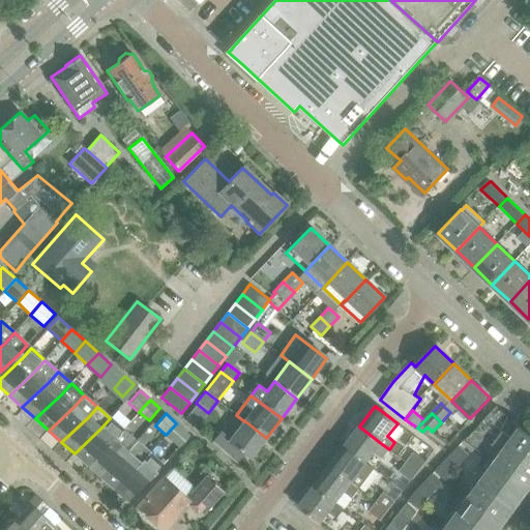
[(75,453),(87,465),(114,440),(123,430),(110,418),(100,429),(75,453)]
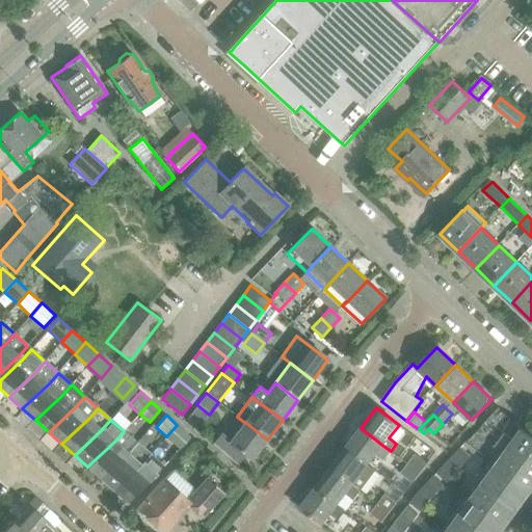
[(245,422),(245,423),(231,442),(221,434),(214,444),(222,451),(239,463),(245,454),(253,459),(267,440),(245,422)]
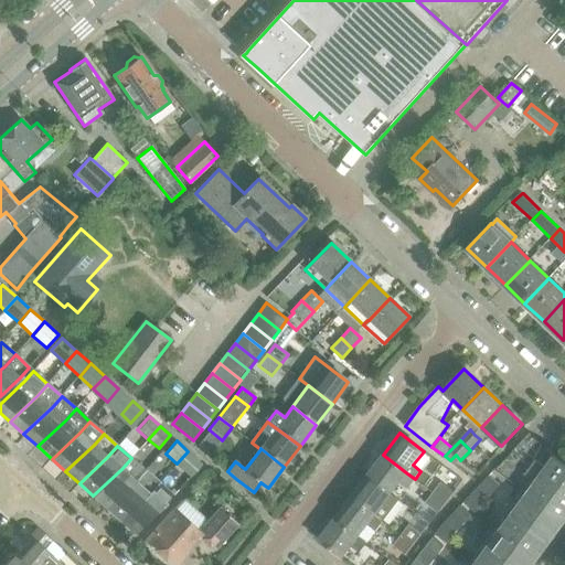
[(191,477),(203,465),(188,451),(177,464),(191,477)]
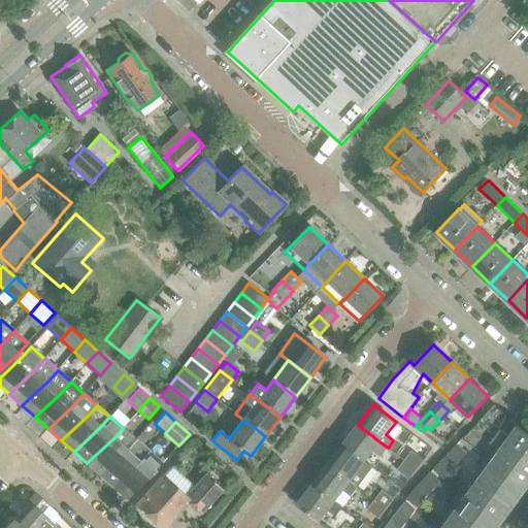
[(365,462),(373,451),(382,457),(389,448),(388,448),(381,442),(358,425),(343,444),(365,462)]
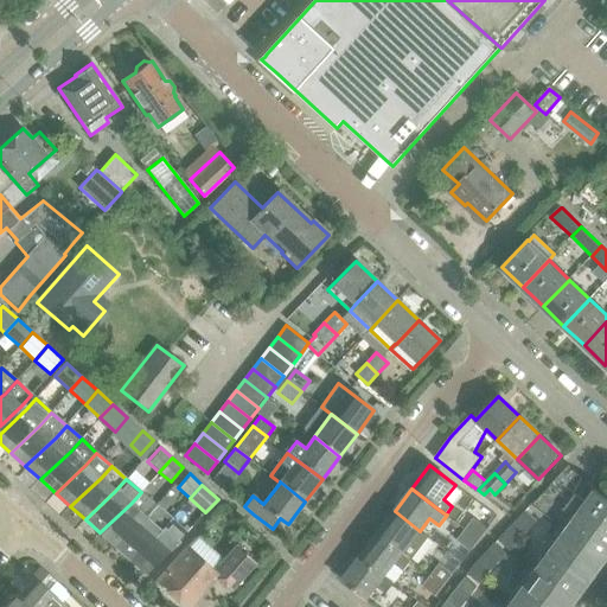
[(573,606),(606,561),(606,497),(595,489),(586,500),(576,493),(564,511),(573,517),(564,529),(506,606),(573,606)]
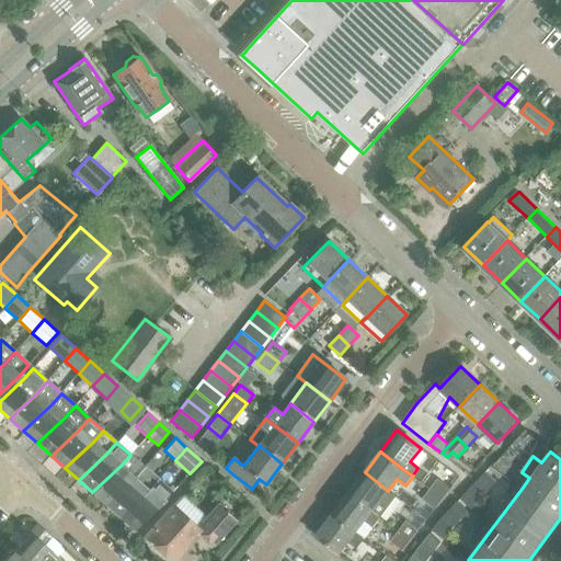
[(92,492),(106,504),(135,478),(145,467),(130,455),(121,466),(92,492)]
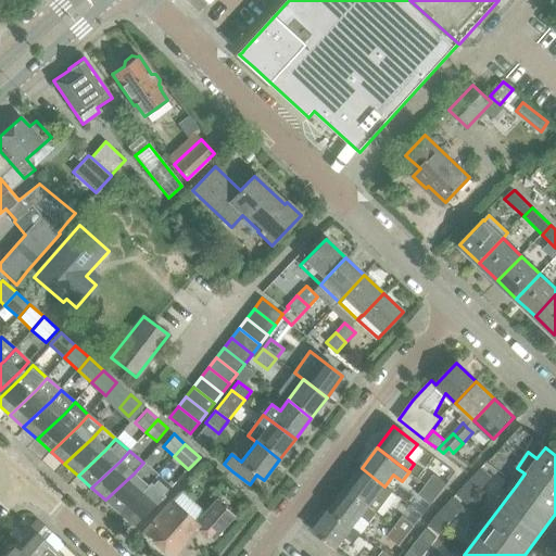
[(488,462),(484,464),(494,474),(498,469),(488,462)]
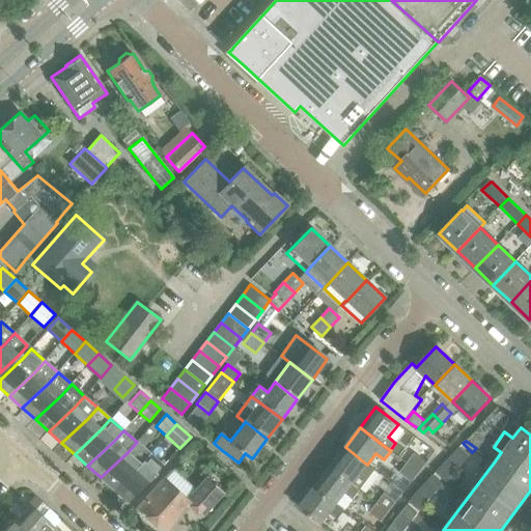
[(101,477),(114,488),(141,465),(150,454),(137,442),(128,452),(101,477)]
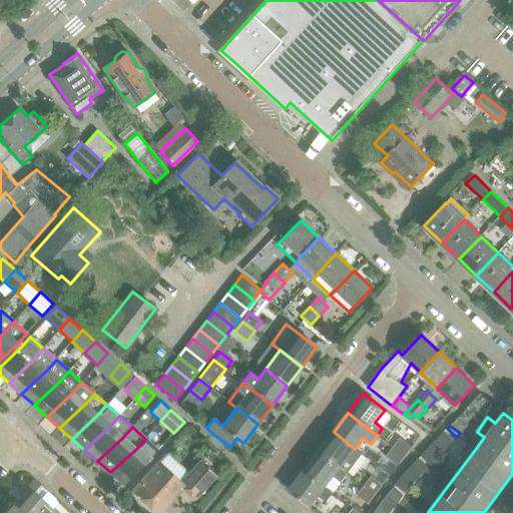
[(445,431),(422,456),(431,464),(454,439),(445,431)]
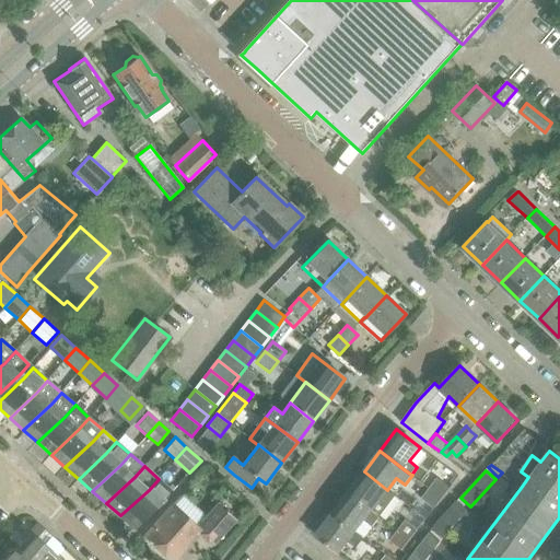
[(396,496),(387,490),(364,471),(348,492),(381,516),(396,496)]
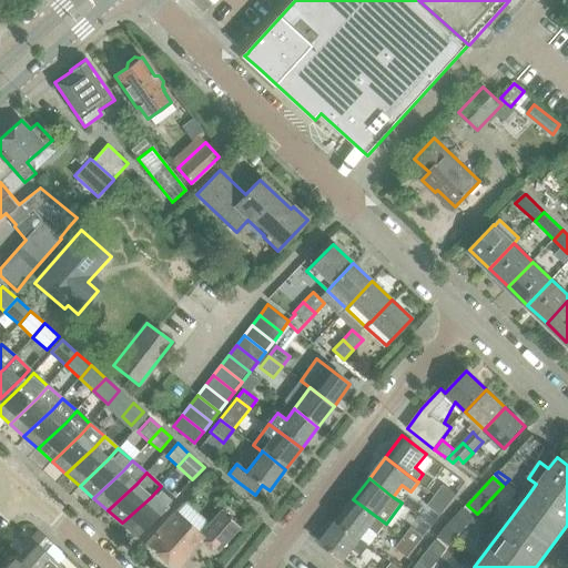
[(456,494),(444,484),(435,495),(448,505),(456,494)]
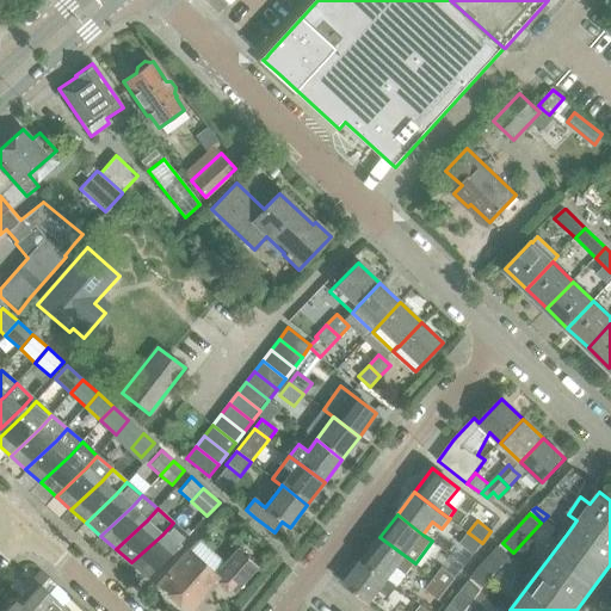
[(179,547),(189,536),(173,523),(162,535),(131,562),(147,576),(179,547)]
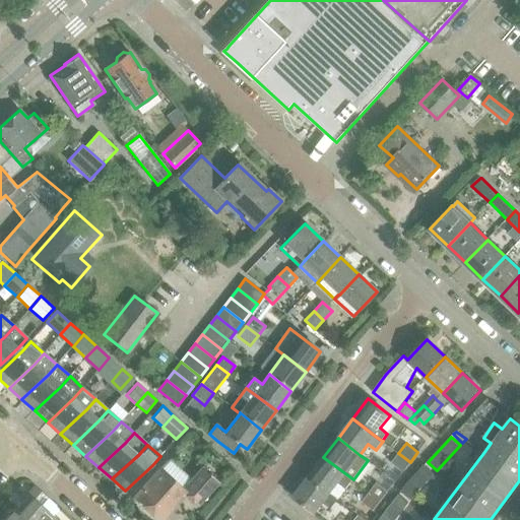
[(391,462),(403,471),(410,462),(398,453),(391,462)]
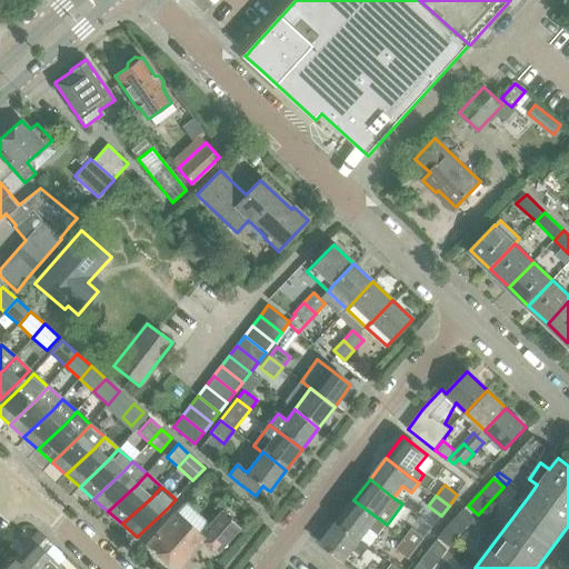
[(371,528),(379,535),(387,525),(353,500),(338,521),(361,540),(371,528)]
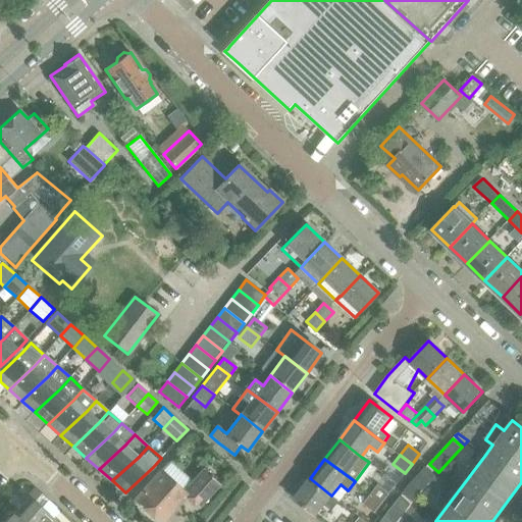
[(220,483),(201,467),(190,479),(169,460),(134,500),(158,521),(162,521),(186,497),(198,508),(220,483)]
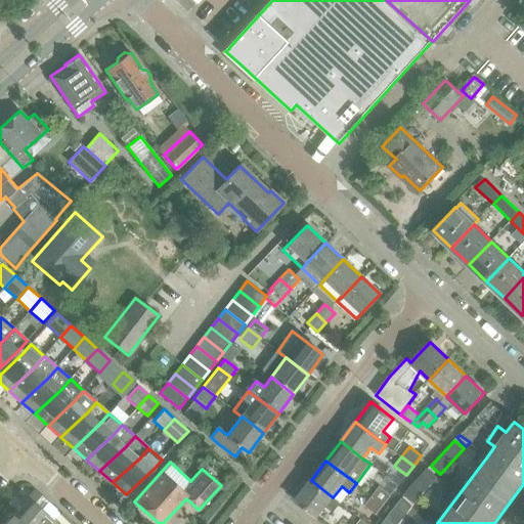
[(413,484),(408,490),(403,495),(415,504),(422,493),(438,477),(428,469),(413,484)]
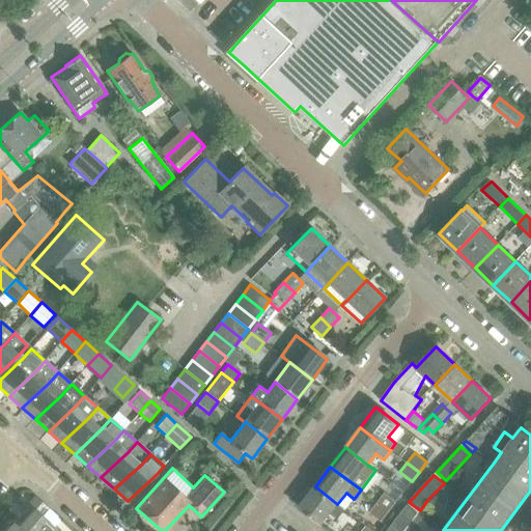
[(337,504),(315,486),(300,507),(323,524),(331,512),(339,519),(345,509),(337,504)]
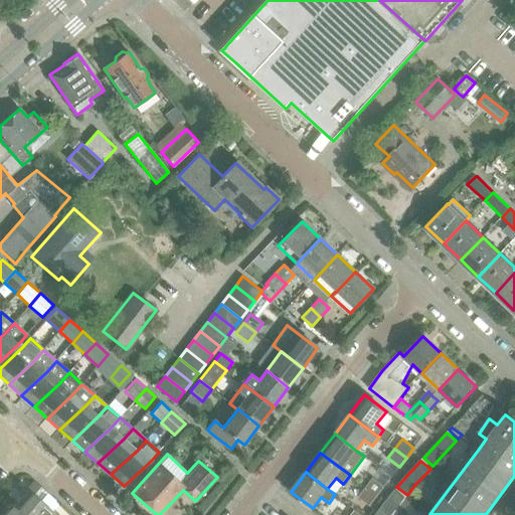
[(383,488),(371,479),(365,487),(377,496),(383,488)]
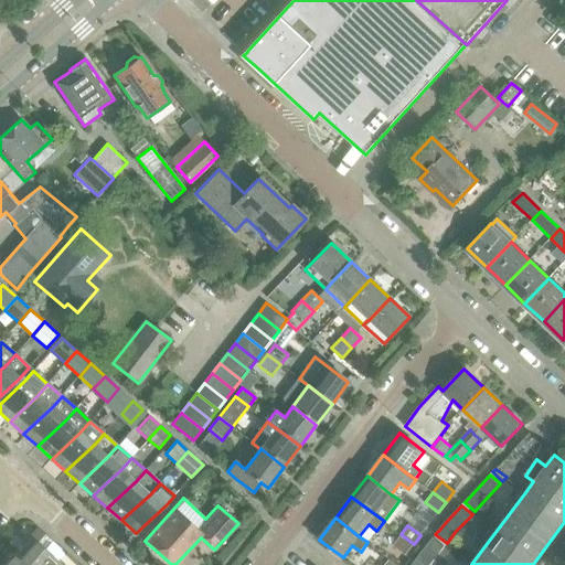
[(38,528),(30,536),(57,561),(65,552),(44,534),(38,528)]
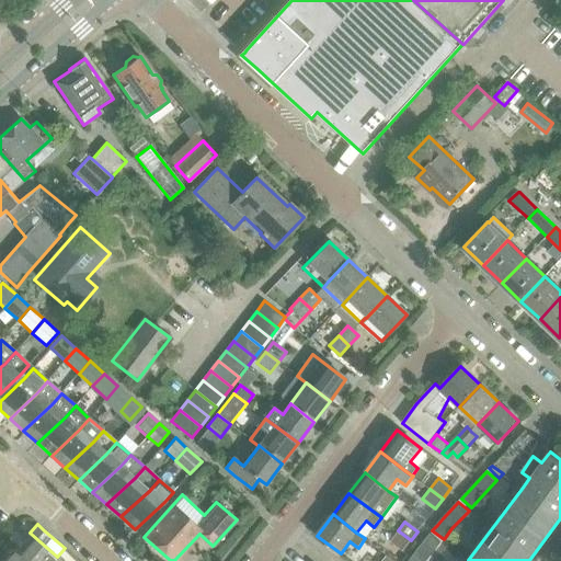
[(389,541),(402,551),(411,540),(398,530),(389,541)]
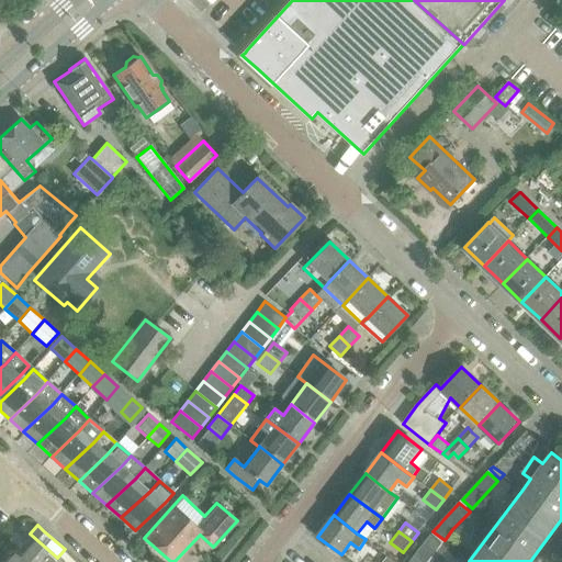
[(22,539),(24,540),(14,551),(26,561),(60,561),(57,558),(30,534),(29,535),(26,534),(22,539)]
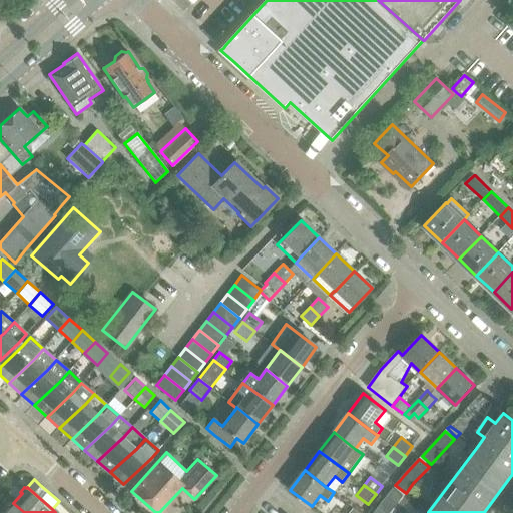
[(393,488),(373,512),(391,512),(403,496),(393,488)]
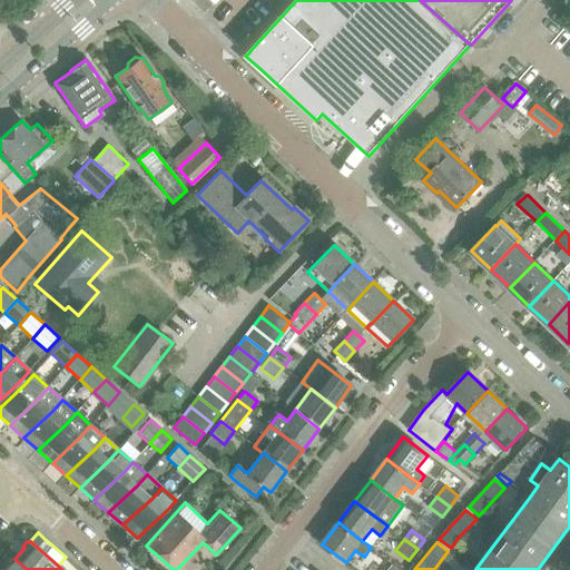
[(8,563),(10,564),(3,569),(27,569),(15,559),(13,559),(12,558),(8,563)]
